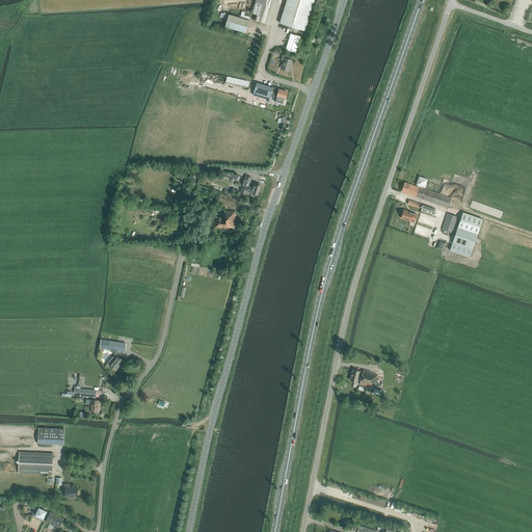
[(265,24),(272,0),(256,0),(251,14),(257,15),(255,21),(265,24)]
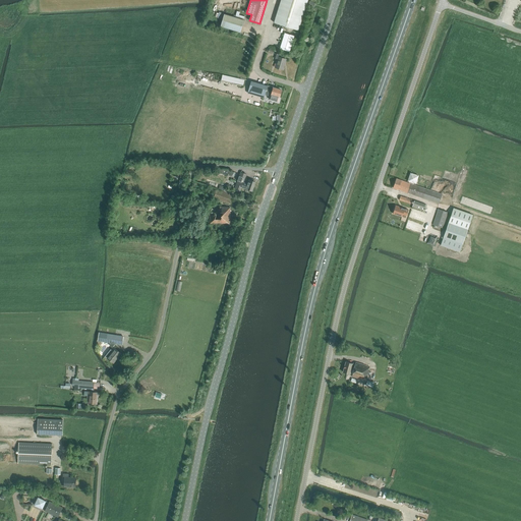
[(307,0),(281,0),(274,22),(298,31),(307,0)]
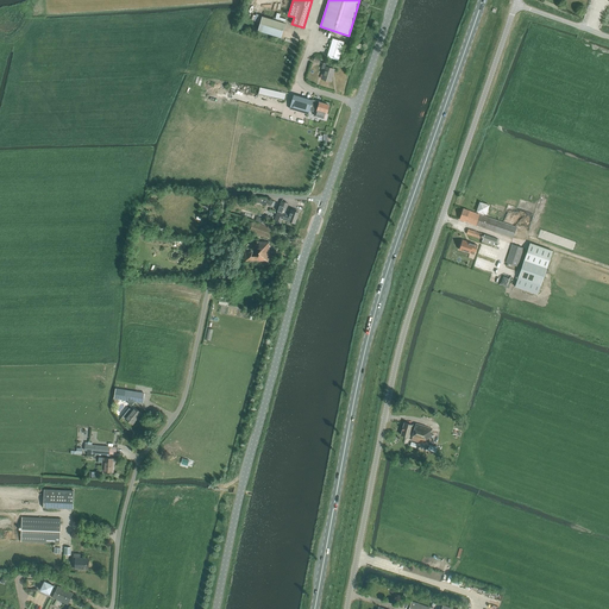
[(262,32),(281,37),(286,24),(262,17),(258,31),(262,32)]
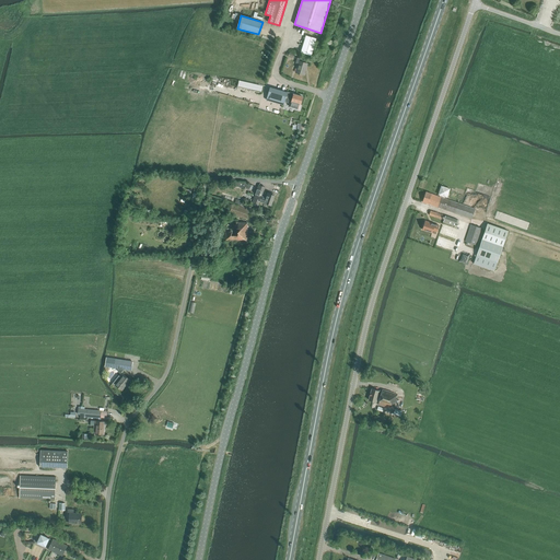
[(304,46),(302,54),(310,56),(312,48),(304,46)]
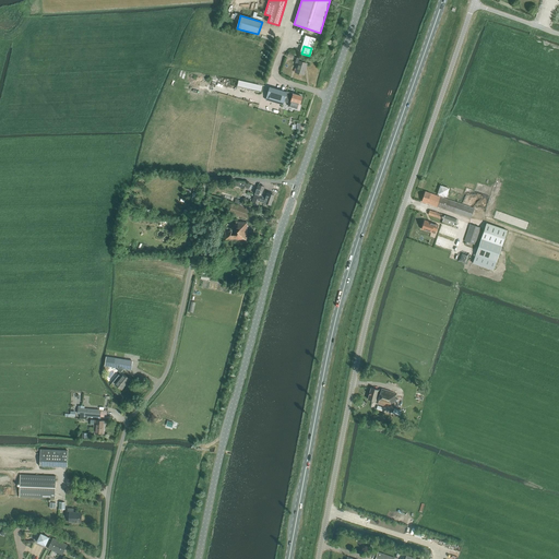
[(297,64),(295,72),(304,75),(307,63),(302,62),(304,60),(297,58),(295,63),(297,64)]
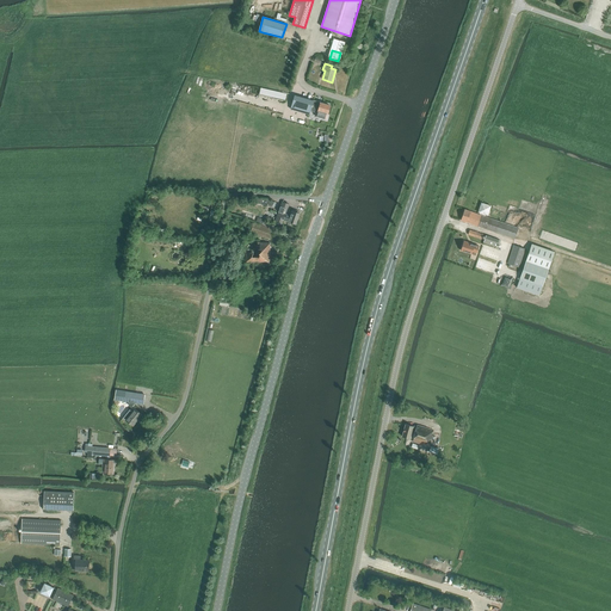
[(259,94),(285,99),(287,93),(260,87),(259,94)]
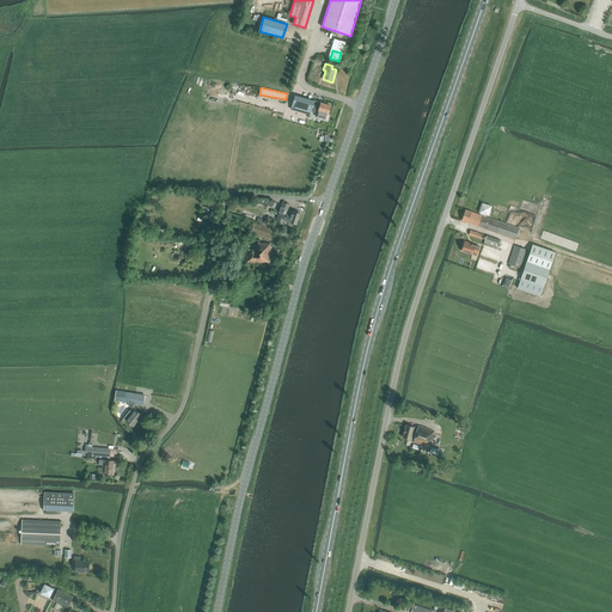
[(319,109),(317,116),(325,118),(328,114),(329,114),(331,106),(320,103),(320,104),(314,102),(314,101),(295,96),(291,109),(311,115),(313,108),(319,109)]
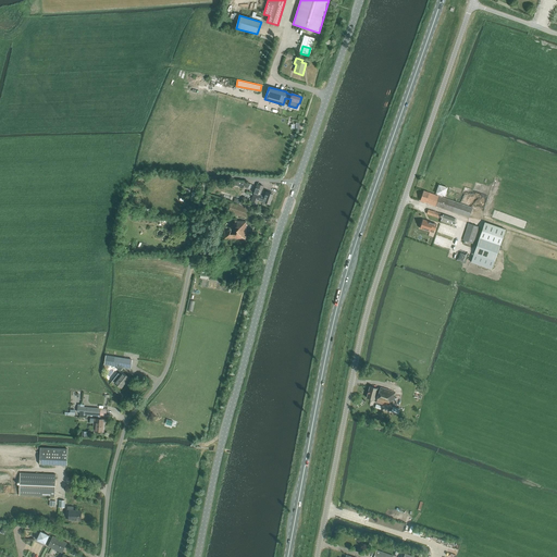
[(250,202),(257,206),(259,200),(270,203),(273,195),(265,192),(264,197),(261,195),(264,186),(257,184),(250,202)]
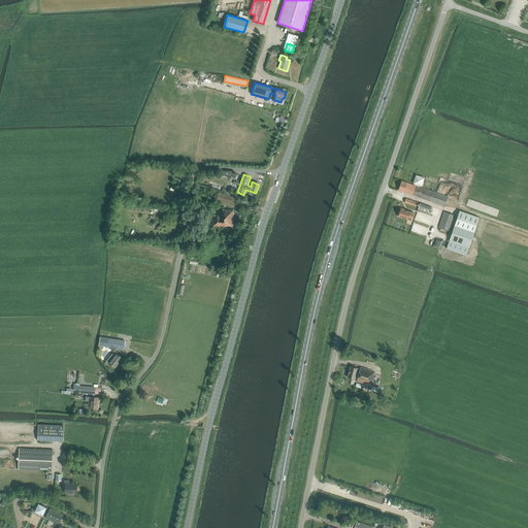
[(416,175),(414,184),(415,184),(414,186),(420,188),(420,186),(421,186),(424,178),(416,175)]
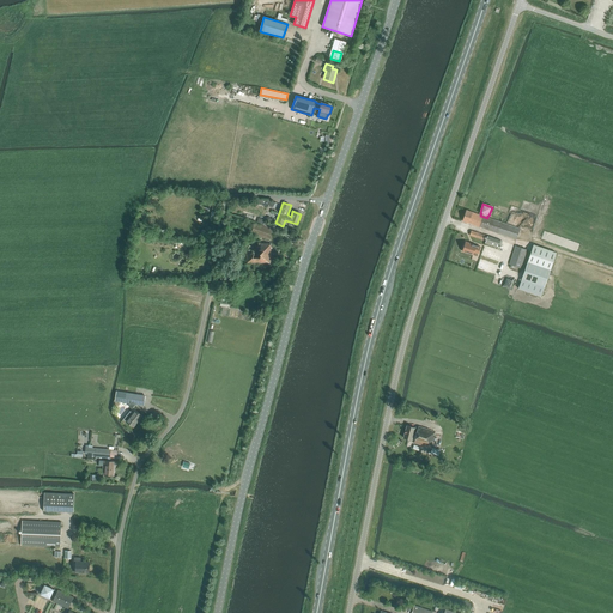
[(493,208),(492,218),(501,219),(502,210),(493,208)]
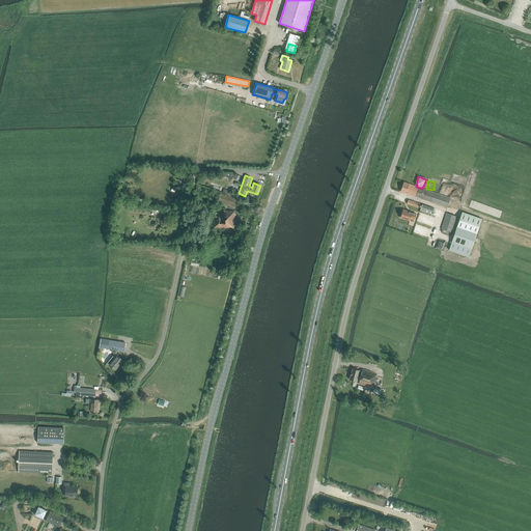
[(406,194),(415,197),(447,208),(451,198),(416,187),(416,186),(411,184),(404,182),(400,192),(406,193),(406,194)]
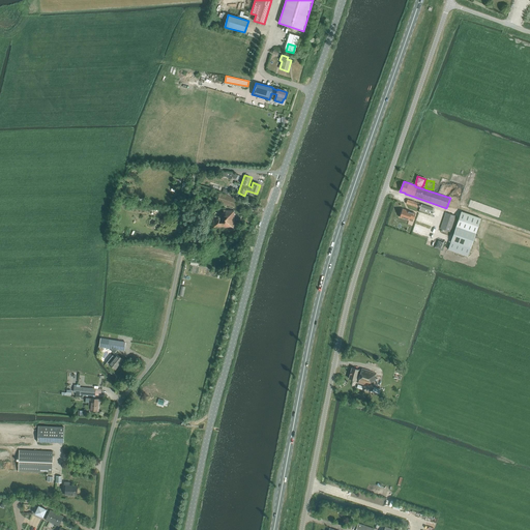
[(238,210),(241,204),(242,201),(221,194),(216,203),(238,210)]
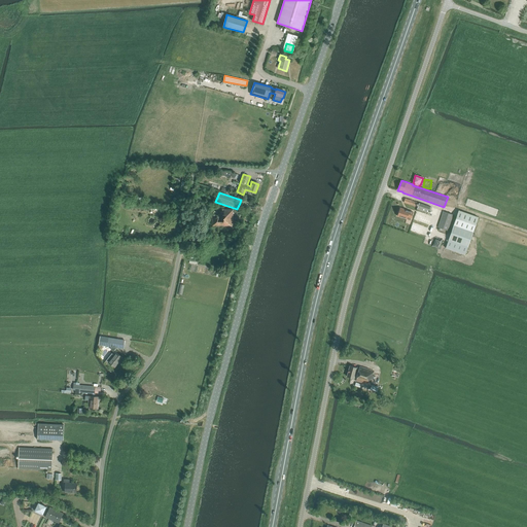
[(403,203),(416,207),(417,202),(406,199),(403,203)]
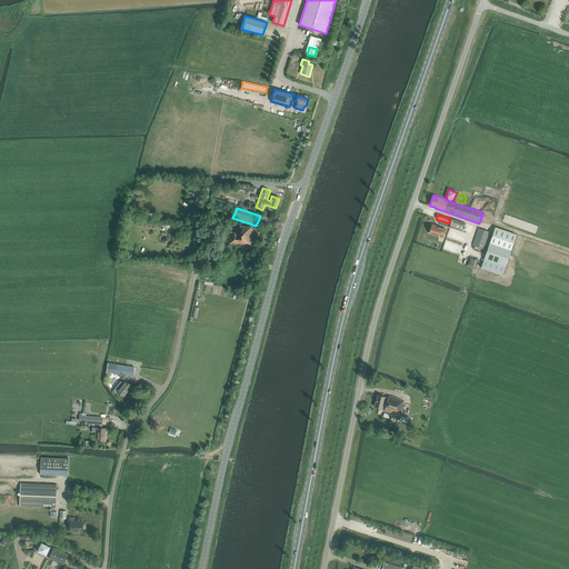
[(450,226),(463,230),(466,223),(452,219),(450,226)]
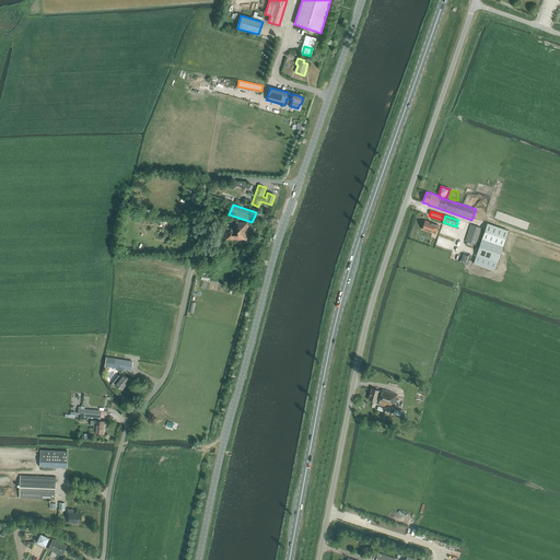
[(436,232),(439,225),(426,221),(422,230),(432,233),(433,231),(436,232)]
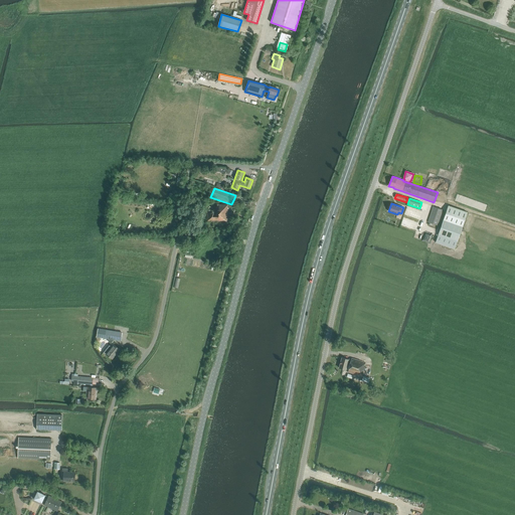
[(206,209),(206,221),(227,222),(227,205),(210,204),(208,204),(208,209),(206,209)]
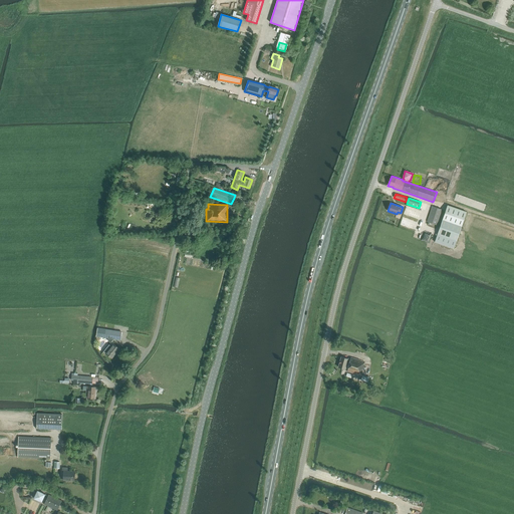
[(438,234),(435,242),(454,249),(457,241),(467,212),(447,205),(438,234)]
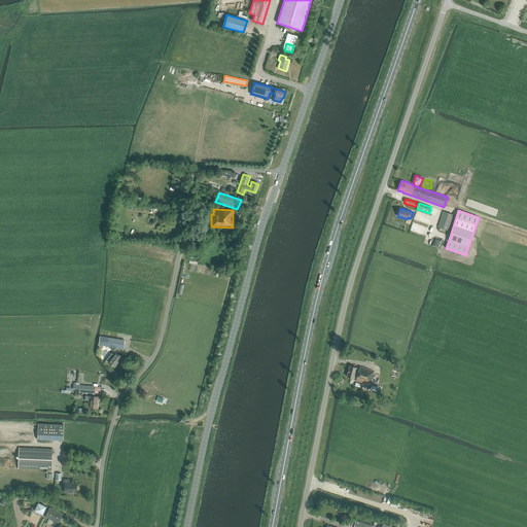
[(443,211),(437,227),(448,231),(453,215),(443,211)]
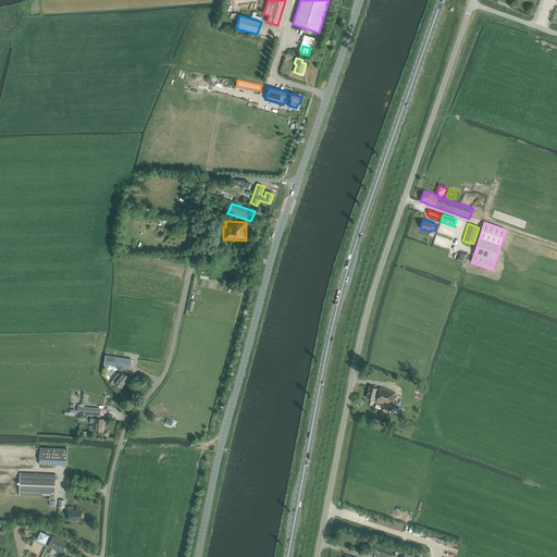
[(131,370),(132,360),(106,356),(103,366),(131,370)]
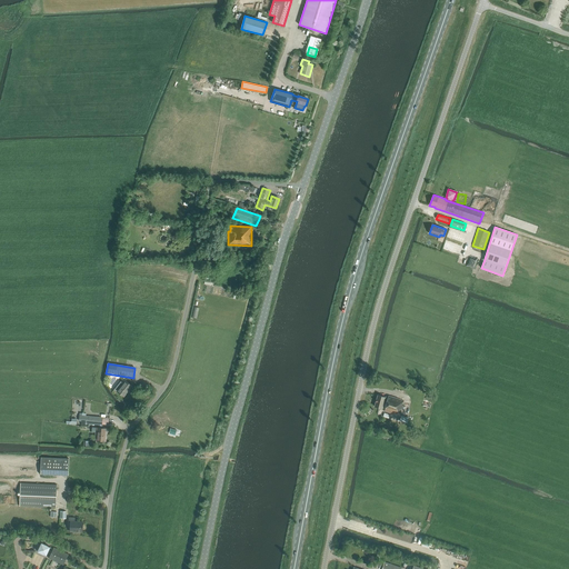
[(120,381),(115,389),(117,391),(125,397),(132,387),(126,380),(122,383),(120,381)]
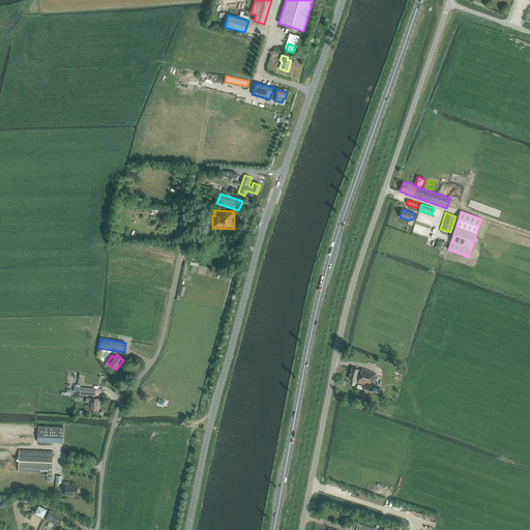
[(352,367),(349,379),(358,381),(358,383),(373,386),(376,377),(375,377),(376,372),(361,369),(360,375),(357,375),(358,370),(352,367)]
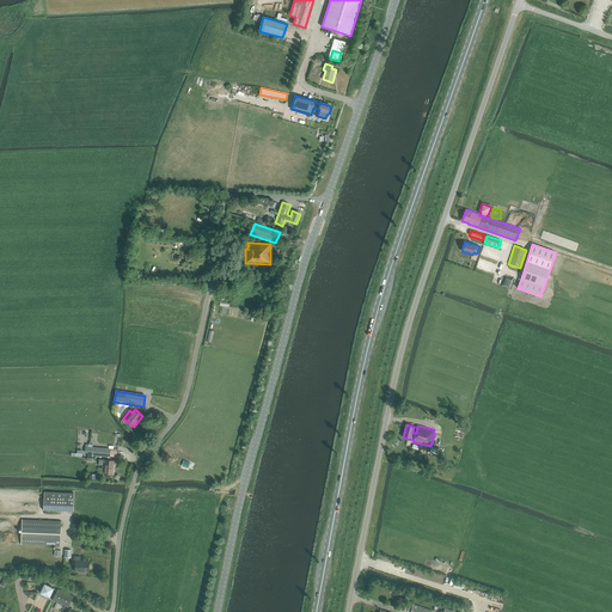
[(86,447),(85,453),(87,453),(87,457),(92,457),(92,454),(95,456),(105,456),(110,457),(110,456),(111,450),(92,447),(92,445),(86,445),(86,447)]
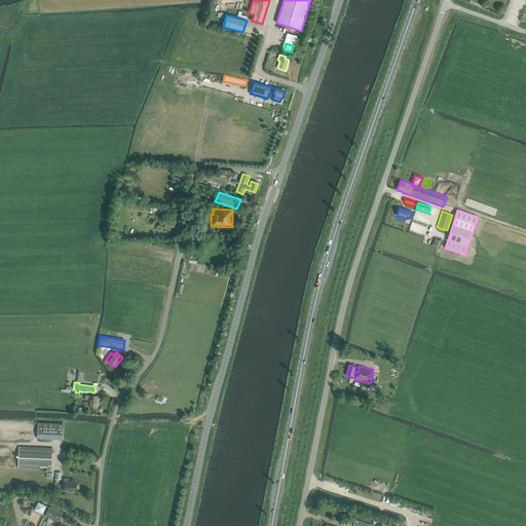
[(99,397),(88,396),(87,402),(88,402),(88,407),(97,408),(98,400),(99,400),(99,397)]
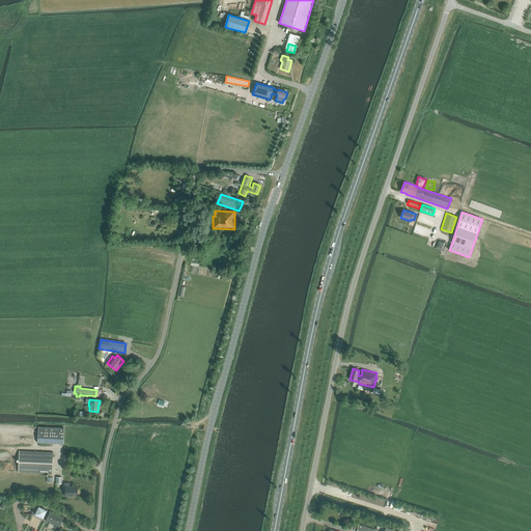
[(38,427),(37,443),(63,444),(64,428),(38,427)]
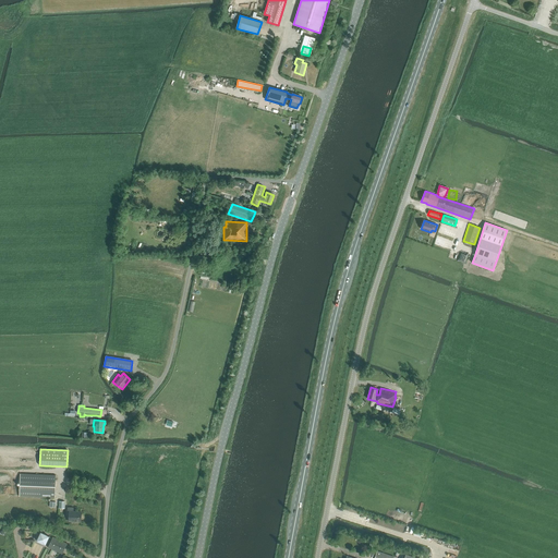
[(21,474),(20,484),(20,496),(55,498),(56,475),(21,474)]
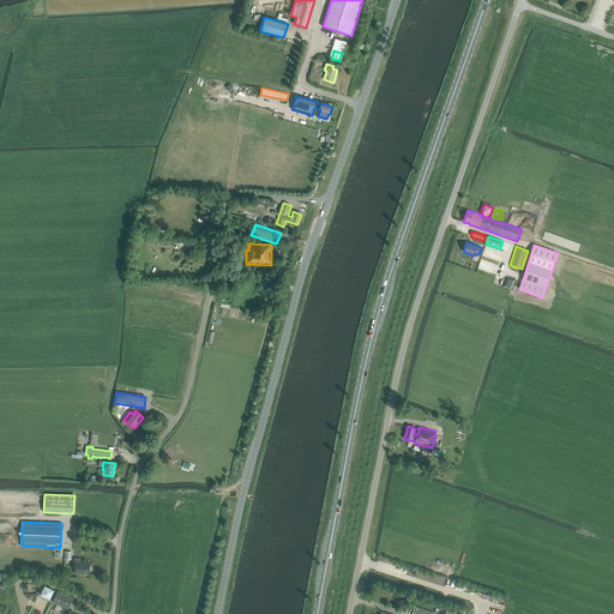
[(76,564),(76,573),(89,573),(90,564),(80,564),(80,559),(74,559),(74,564),(76,564)]
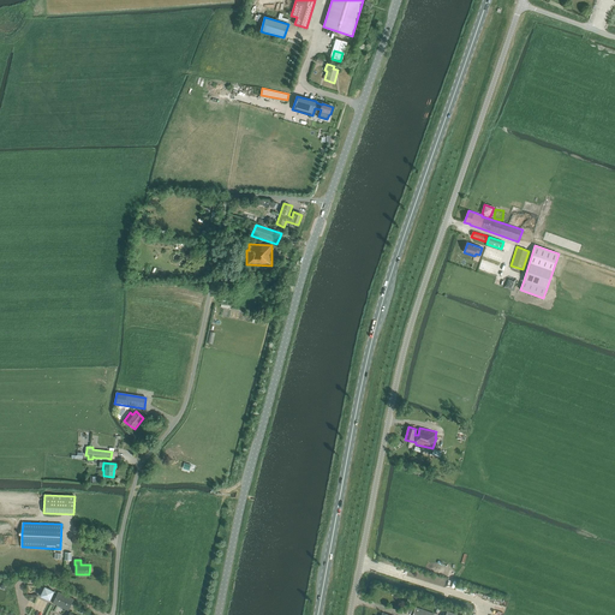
[(41,596),(49,601),(54,592),(45,587),(41,596)]
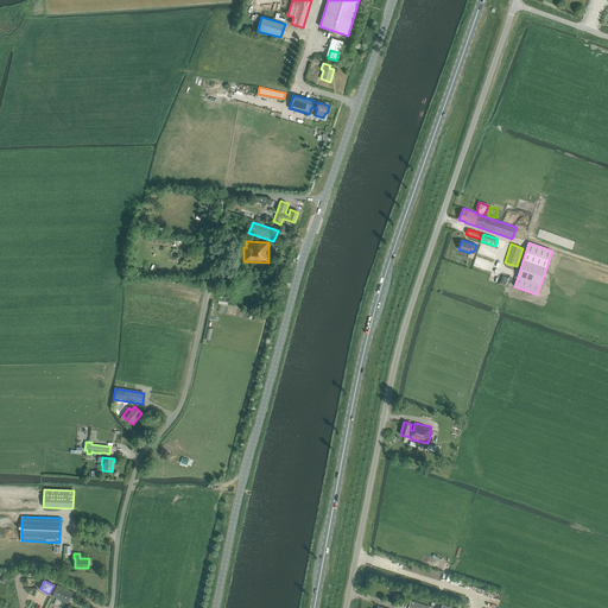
[(51,595),(67,602),(71,593),(56,586),(51,595)]
